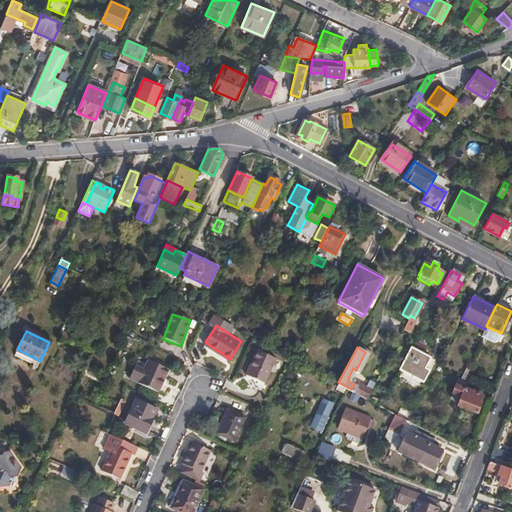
[(433,361),(409,347),(397,369),(402,372),(419,381),(421,382),(433,361)]
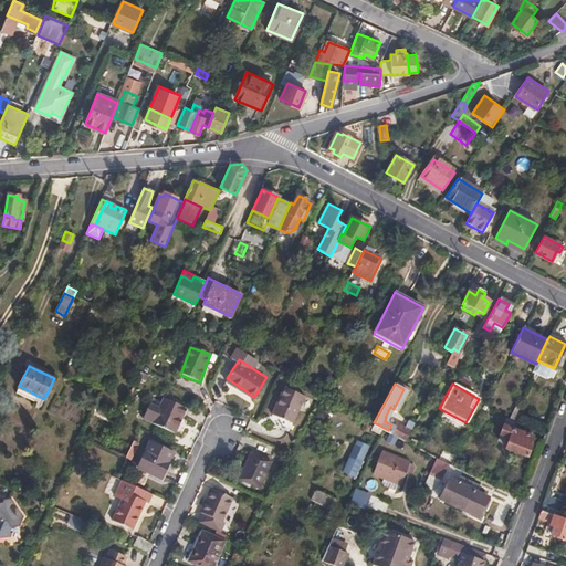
[(304,396),(284,387),(272,413),(292,422),(304,396)]
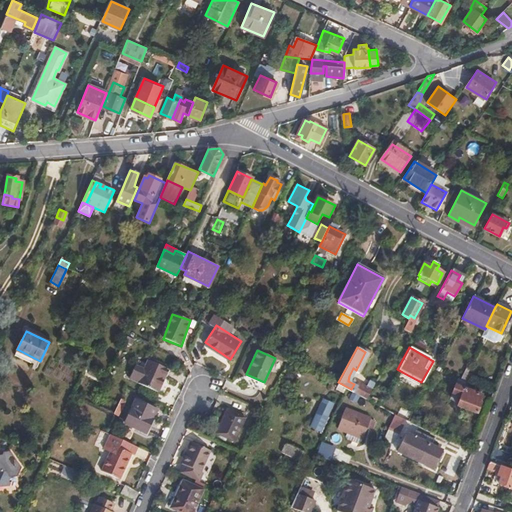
[(144,371),(134,366),(130,374),(140,379),(138,384),(157,393),(167,369),(148,361),(144,371)]
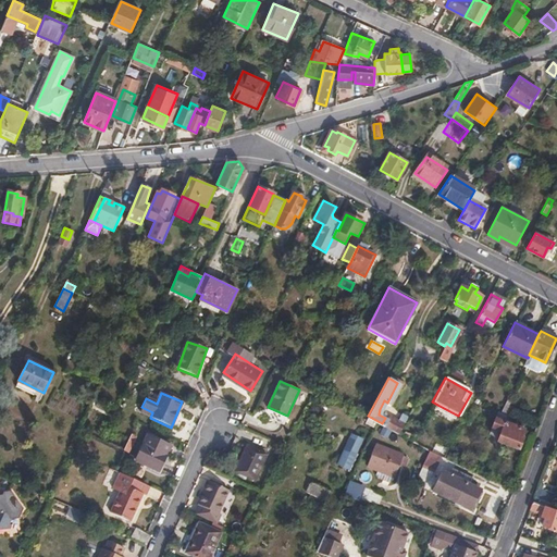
[(453,420),(456,415),(437,405),(435,410),(453,420)]
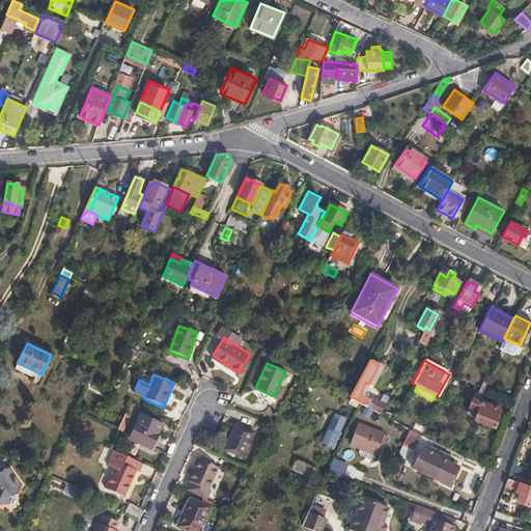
[(496,409),(499,400),(478,392),(475,391),(469,407),(477,410),(473,420),(494,428),(498,418),(496,417),(498,410),(496,409)]
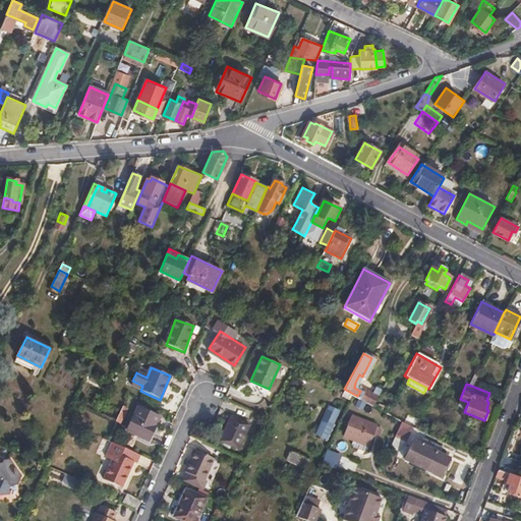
[(361,388),(360,391),(357,396),(370,402),(379,389),(373,386),(370,393),(361,388)]
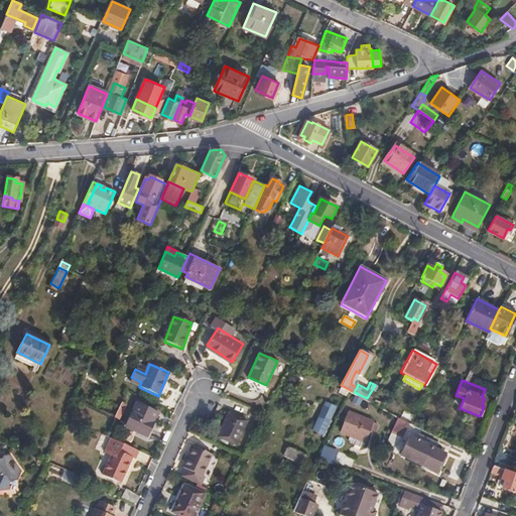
[(336,405),(326,400),(313,428),(323,432),(336,405)]
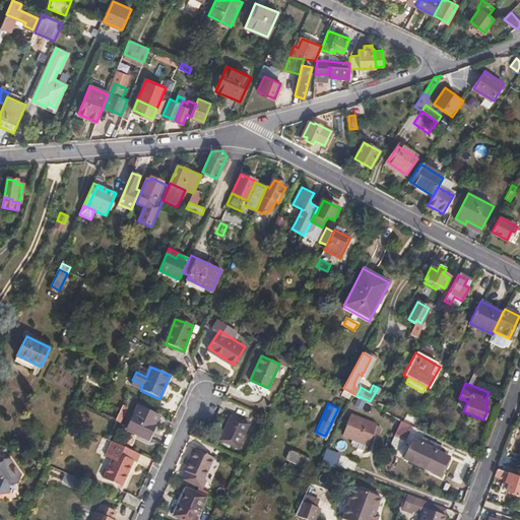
[(159,416),(138,407),(127,431),(148,440),(159,416)]
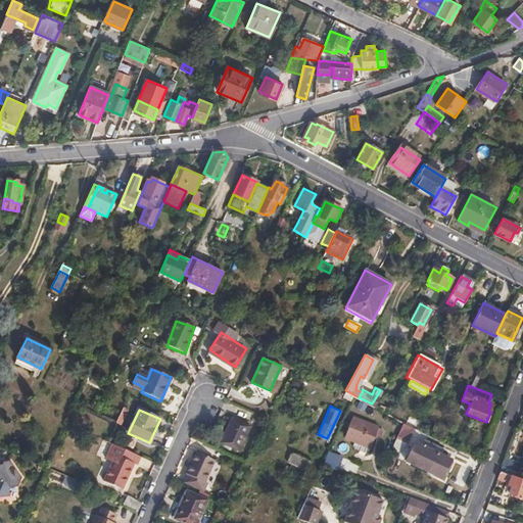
[(379,424),(352,415),(345,433),(372,443),(379,424)]
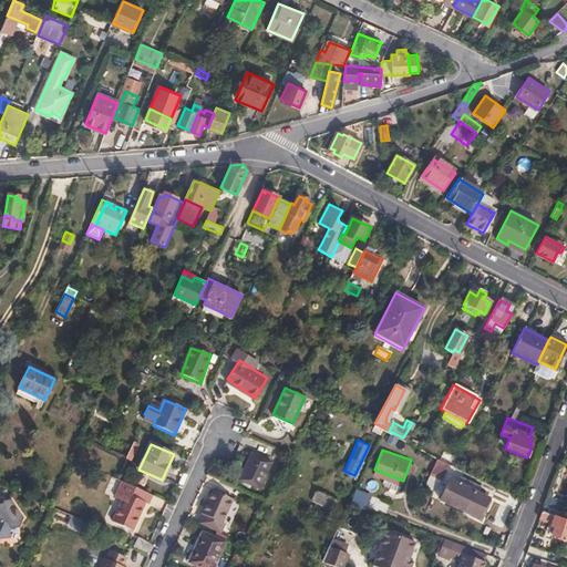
[(272,464),(253,453),(239,480),(259,490),(272,464)]
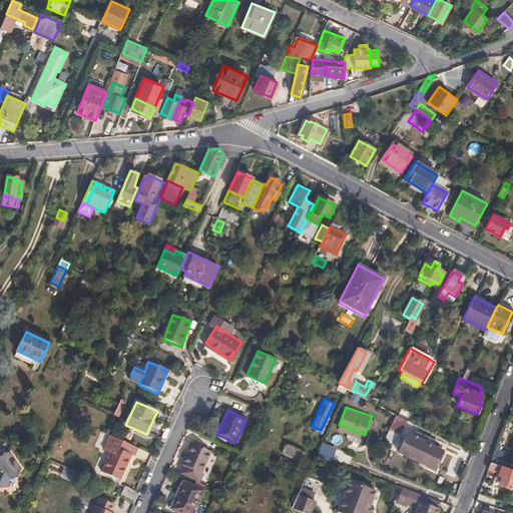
[(382,443),(395,449),(408,422),(395,415),(382,443)]
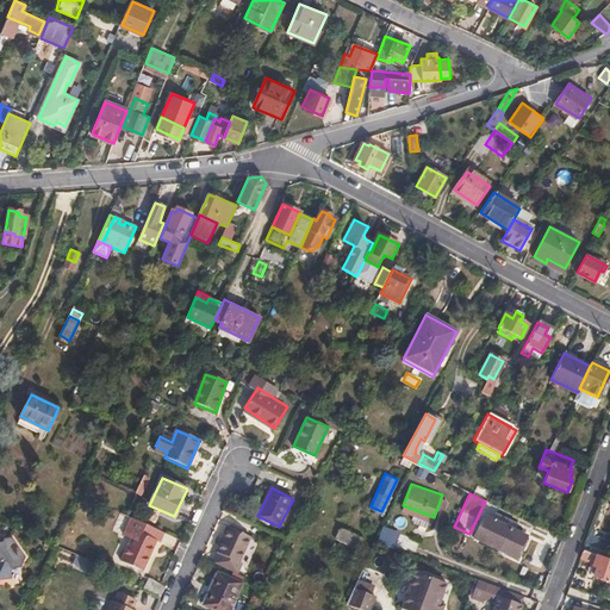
[(523,535),(485,516),(474,537),(514,556),(523,535)]
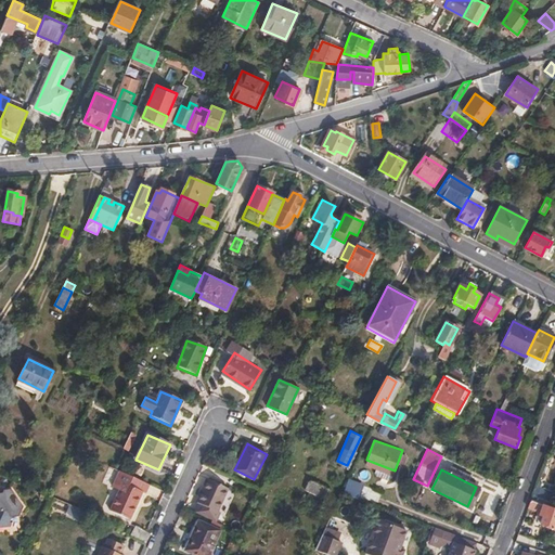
[(143,482),(118,470),(110,487),(117,490),(108,510),(129,519),(142,492),(139,490),(143,482)]
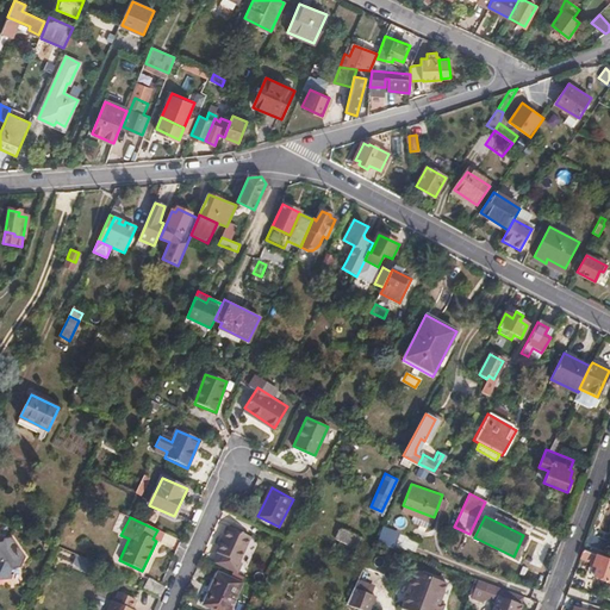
[(219,554),(216,564),(236,573),(251,539),(231,528),(218,553),(219,554)]
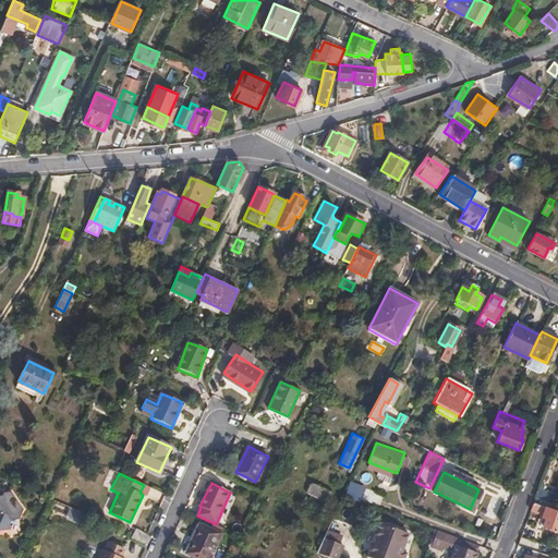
[(314,484),(310,494),(331,502),(336,493),(314,484)]
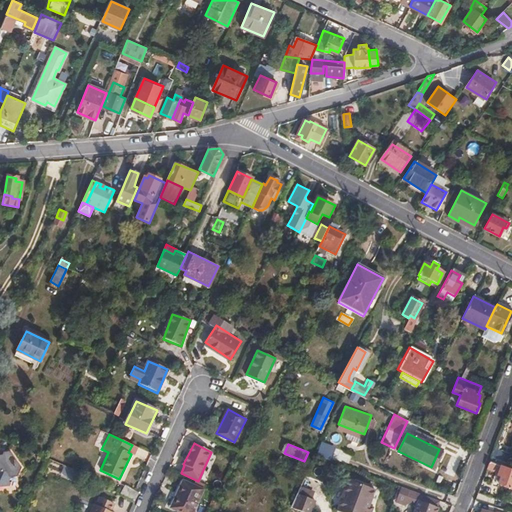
[(330,451),(318,446),(317,448),(315,453),(328,458),(330,451)]
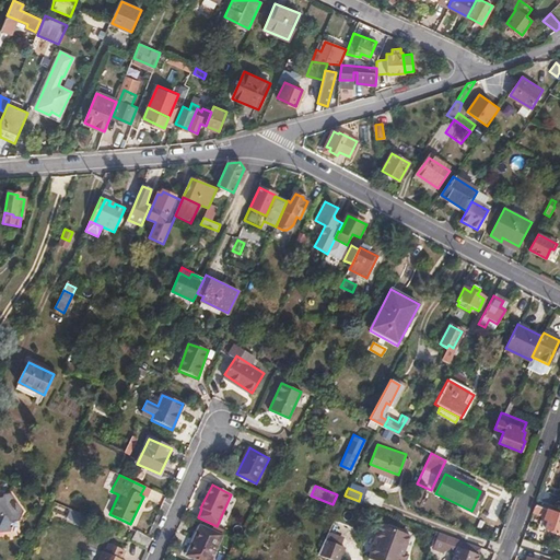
[(382,508),(385,498),(366,491),(363,501),(382,508)]
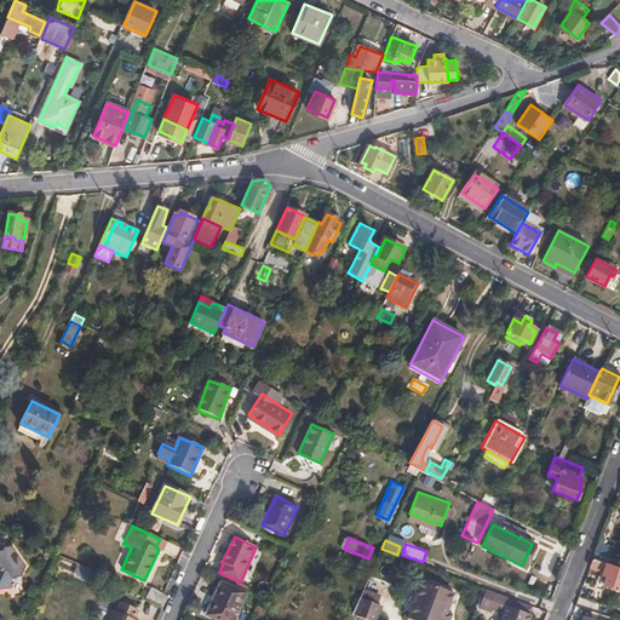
[(23,549),(0,549),(0,589),(12,590),(18,580),(28,581),(34,569),(23,549)]
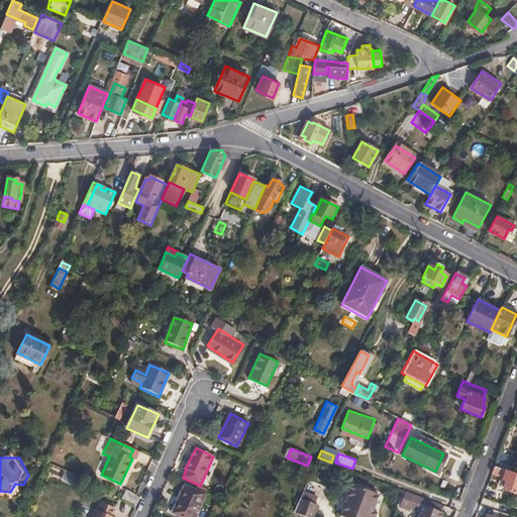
[(449,476),(457,479),(466,463),(456,459),(449,476)]
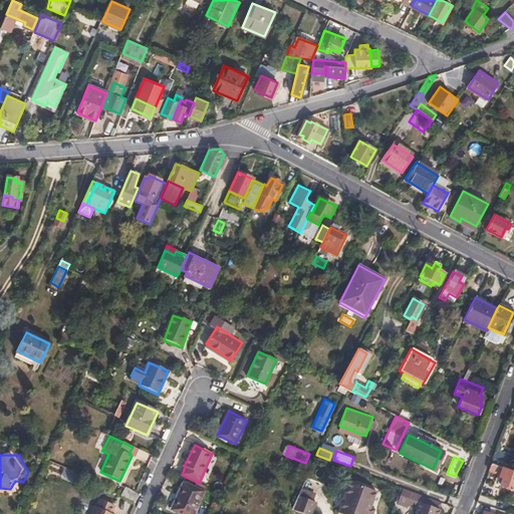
[(503,469),(491,464),(489,470),(504,476),(501,485),(513,490),(513,468),(512,470),(504,466),(503,469)]
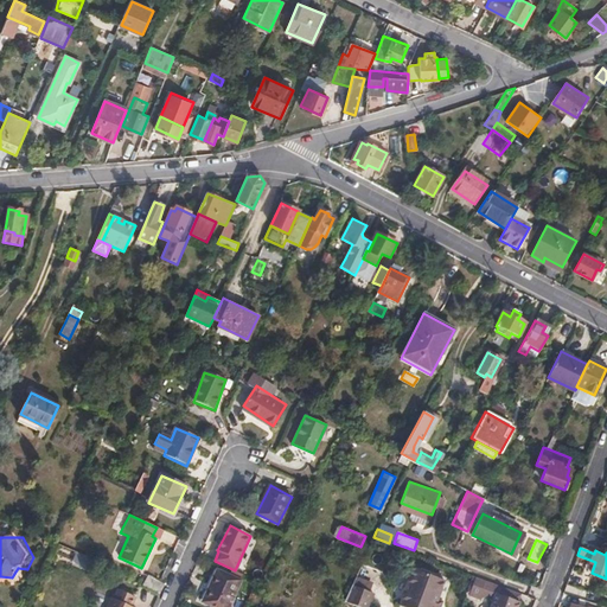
[(262,583),(267,573),(259,569),(254,579),(262,583)]
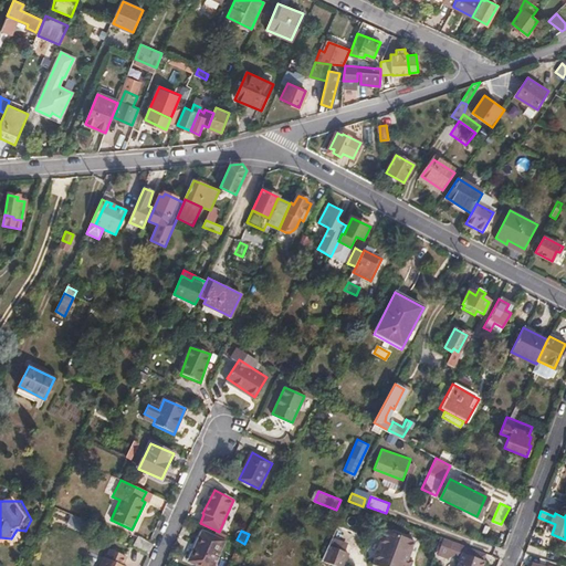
[(405,565),(415,542),(387,531),(374,564),(378,565),(405,565)]
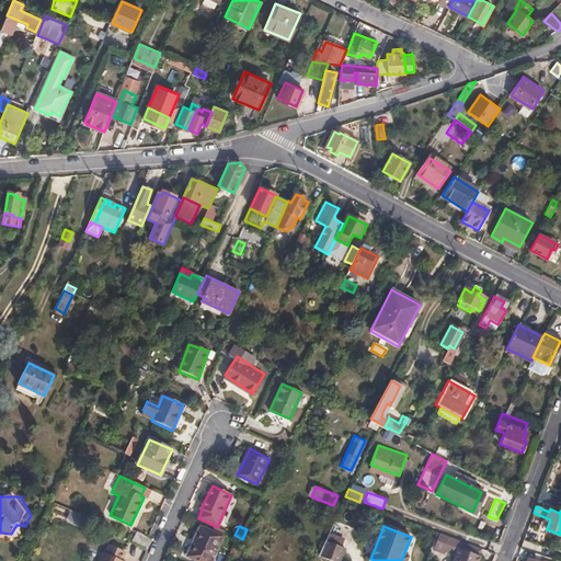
[(202,528),(196,541),(192,539),(186,554),(199,560),(213,560),(224,538),(202,528)]
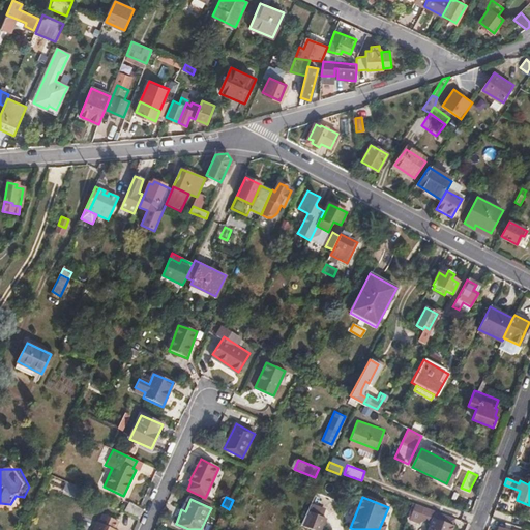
[(300,524),(315,529),(321,529),(327,518),(323,516),(326,508),(311,502),(300,524)]
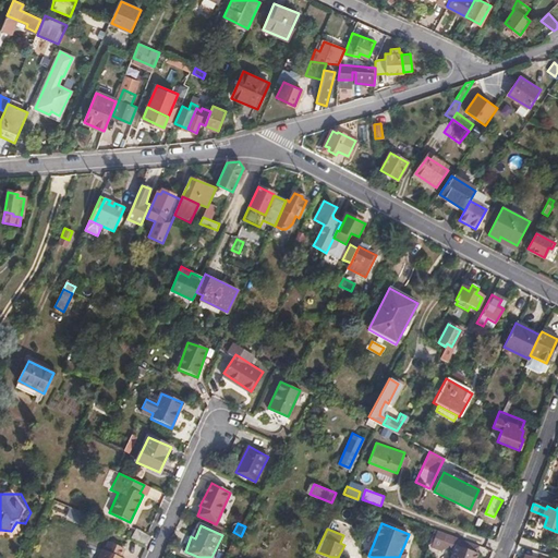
[(473,544),(434,529),(428,544),(439,548),(441,544),(453,548),(449,557),(475,557),(477,554),(471,550),(473,544)]
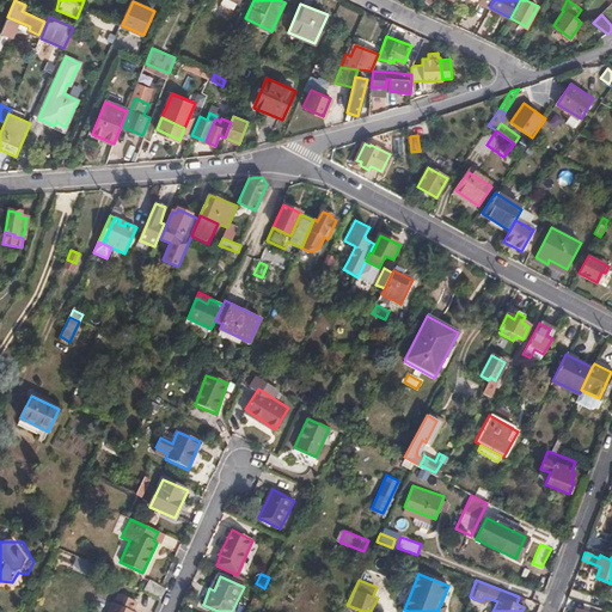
[(147,591),(161,599),(167,588),(161,586),(151,581),(147,591)]
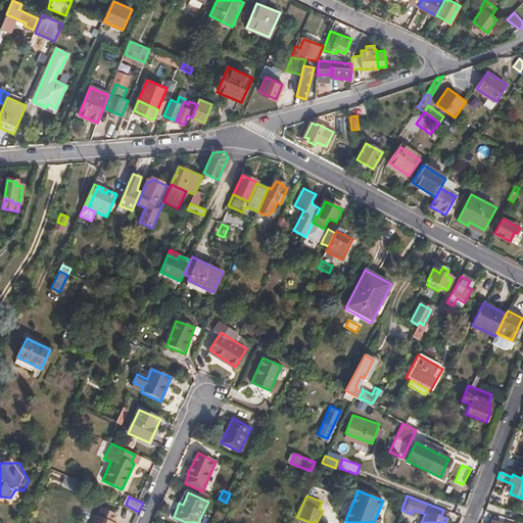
[(103,510),(99,518),(97,517),(93,522),(112,522),(116,516),(103,510)]
